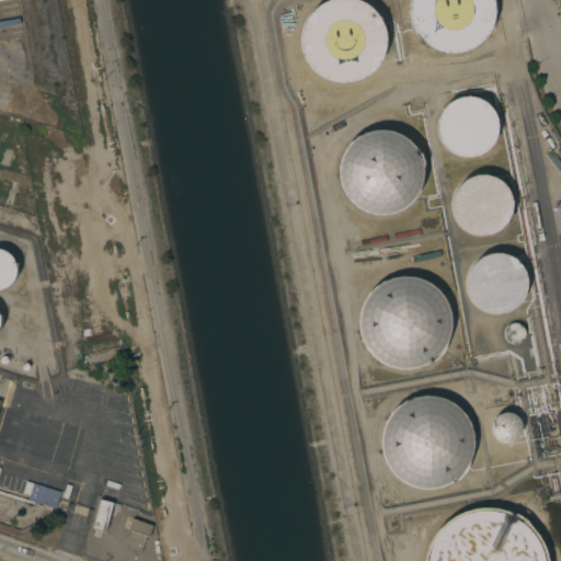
[(345,82),(338,82),(331,81),(323,78),(317,73),(311,69),(307,63),(302,56),(300,49),(299,42),(299,34),(301,26),(304,20),(308,13),(312,8),(319,2),(323,0),(362,0),(368,3),(374,9),(379,14),(382,22),(385,29),(386,36),(386,44),(385,52),(381,58),(378,65),(373,70),(367,76),(361,79),(353,81),(345,82)]
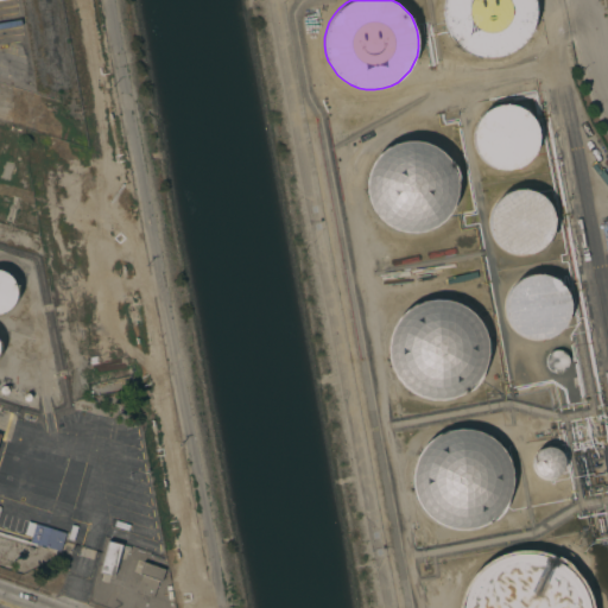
[(486,56),(479,55),(470,52),(463,49),(456,44),(451,38),(447,31),(443,24),(442,16),(441,7),(441,0),(532,0),(533,2),(534,10),(533,18),(531,26),(527,33),(523,39),(517,45),(510,50),(502,54),(494,55),(486,56)]
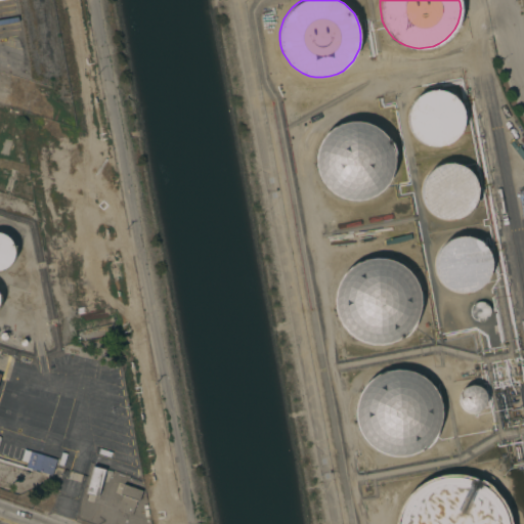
[(434,149),(429,148),(424,146),(420,144),(416,141),(412,137),(409,133),(407,128),(406,123),(406,118),(407,114),(408,108),(411,103),(415,100),(419,96),(423,94),(427,92),(432,91),(437,91),(442,91),(447,93),(451,95),(455,98),(459,102),(462,106),(464,112),(465,117),(465,122),(464,127),(463,131),(460,136),(456,140),(452,143),(448,146),(444,148),(439,149),(434,149)]
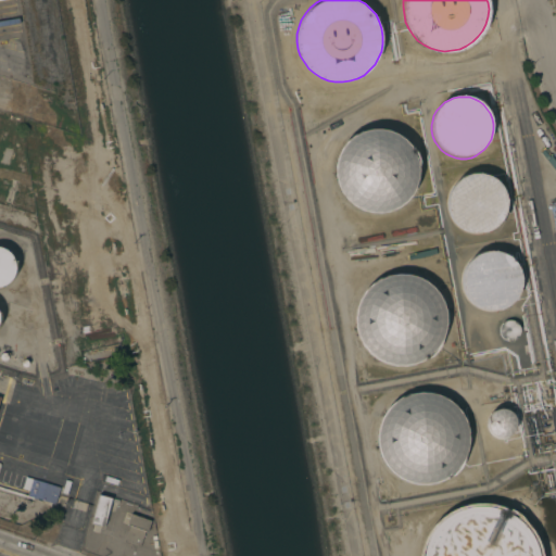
[(375,216),(367,215),(361,213),(354,211),(348,206),(342,201),(339,196),(336,189),(333,181),(332,175),(333,167),(335,160),(338,153),(342,148),(348,142),(353,138),(359,135),(366,133),(374,133),(381,133),(388,135),(394,137),(401,141),(406,147),(411,152),(413,159),(415,166),(416,174),(415,180),(414,188),(411,194),(406,201),(402,205),(395,210),(389,213),(382,215),(375,216)]
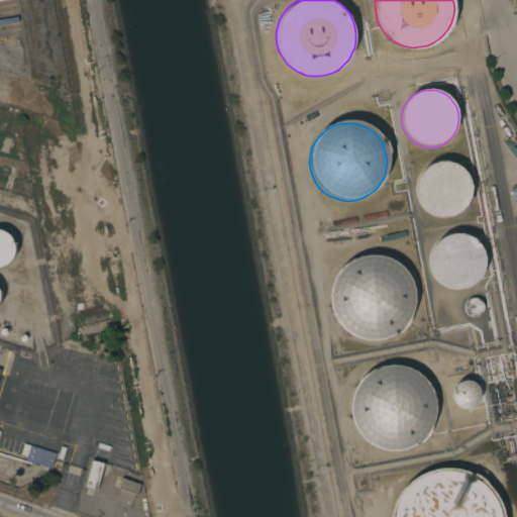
[(442,217),(437,217),(432,215),(428,213),(424,210),(421,207),(418,203),(416,198),(415,193),(414,189),(415,184),(416,179),(419,175),(421,171),(425,167),(429,165),(433,163),(438,162),(443,161),(448,162),(452,163),(457,166),(461,168),(464,172),(468,176),(470,180),(471,185),(471,190),(470,195),(469,200),(467,204),(463,208),(460,211),(456,214),(451,216),(446,217),(442,217)]
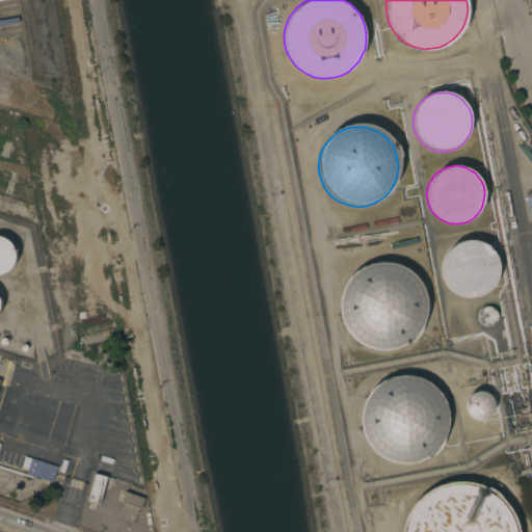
[(0,235),(4,237),(9,242),(11,244),(14,250),(14,258),(11,264),(7,269),(5,271),(0,273),(0,235)]
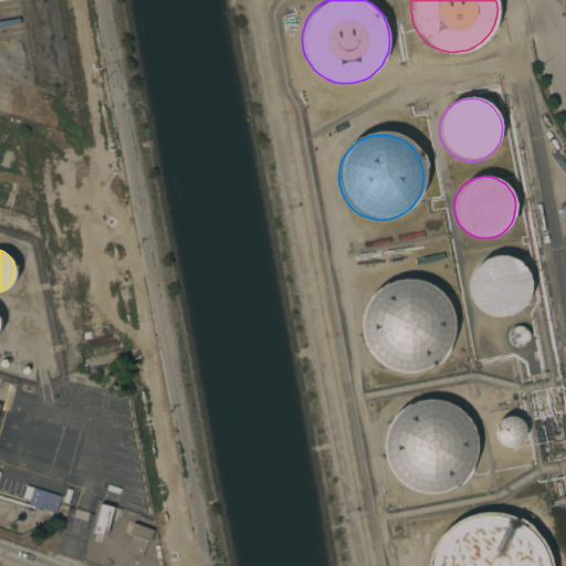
[(503,317),(498,317),(492,316),(488,314),(482,312),(479,307),(475,304),(472,299),(471,294),(470,289),(470,283),(471,278),(473,273),(475,269),(479,264),(483,261),(488,259),(493,257),(499,255),(503,255),(509,257),(514,259),(519,261),(523,265),(526,269),(528,274),(531,279),(531,284),(531,290),(530,295),(528,300),(525,304),(522,308),(517,312),(513,315),(507,316),(503,317)]
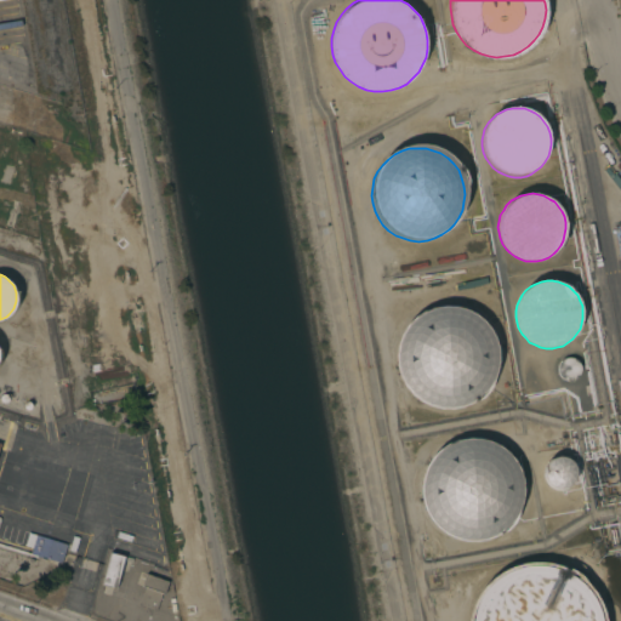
[(494,375),(489,383),(484,391),(478,397),(471,402),(463,405),(455,408),(445,409),(437,408),(428,405),(421,402),(414,397),(408,391),(402,383),(398,375),(396,366),(396,358),(397,348),(398,340),(403,332),(408,325),(414,319),(421,314),(428,311),(437,308),(446,307),(455,308),(463,311),(471,314),(478,319),(484,325),(490,332),(494,341),(495,349),(496,358),(495,366),(494,375)]
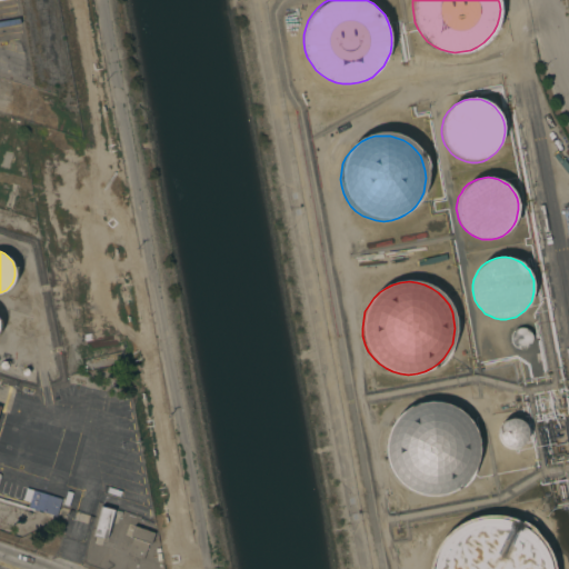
[(519,348),(517,348),(512,345),(510,342),(510,338),(510,335),(512,331),(515,329),(518,328),(522,328),(527,330),(529,332),(530,336),(531,339),(530,343),(526,347),(522,348),(519,348)]
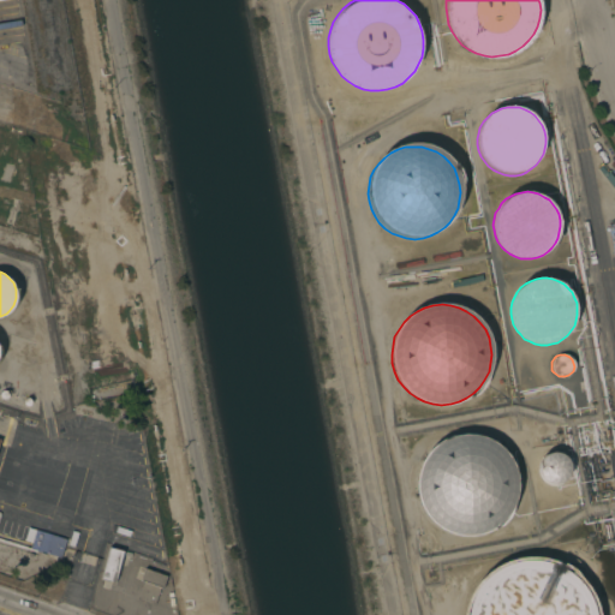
[(464,535),(455,533),(447,532),(439,529),(431,523),(425,517),(419,509),(416,501),(413,493),(412,484),(413,475),(416,466),(419,458),(424,451),(430,445),(437,440),(446,435),(454,434),(464,433),(472,433),(481,435),(489,439),(496,445),(502,451),(508,458),(512,466),(514,475),(514,483),(514,493),(512,501),(508,509),(503,517),(496,523),(489,527),(482,531),(473,533),(464,535)]
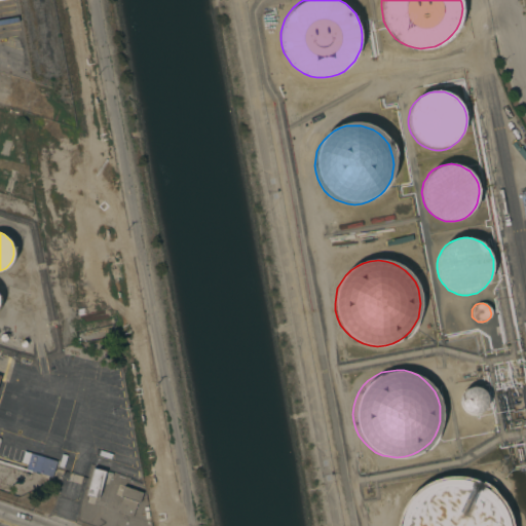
[(474,414),(466,413),(461,408),(460,402),(460,398),(462,392),(466,388),(471,386),(473,386),(477,387),(480,388),(483,390),(486,393),(487,400),(486,406),(483,410),(481,412),(474,414)]
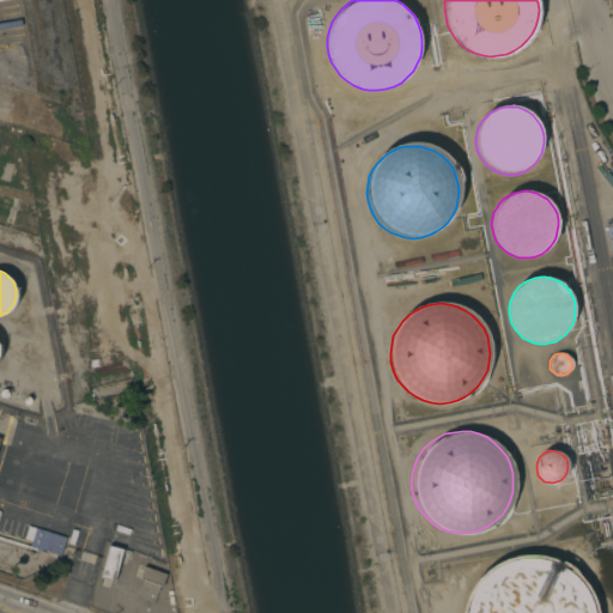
[(35,527),(66,536),(60,554),(40,548),(40,550),(36,548),(36,547),(29,546),(35,527)]
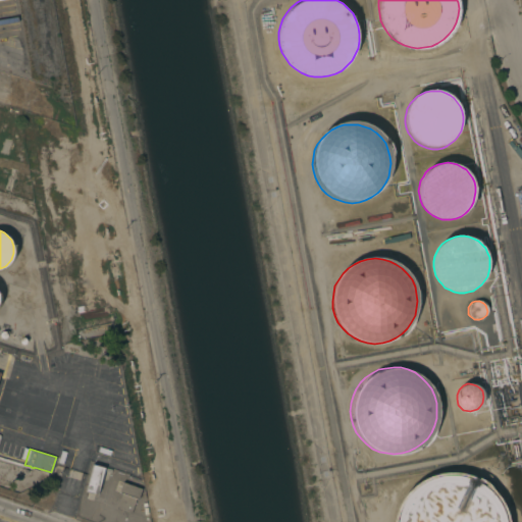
[(92,464),(104,467),(111,469),(110,472),(103,471),(97,494),(85,491),(92,464)]
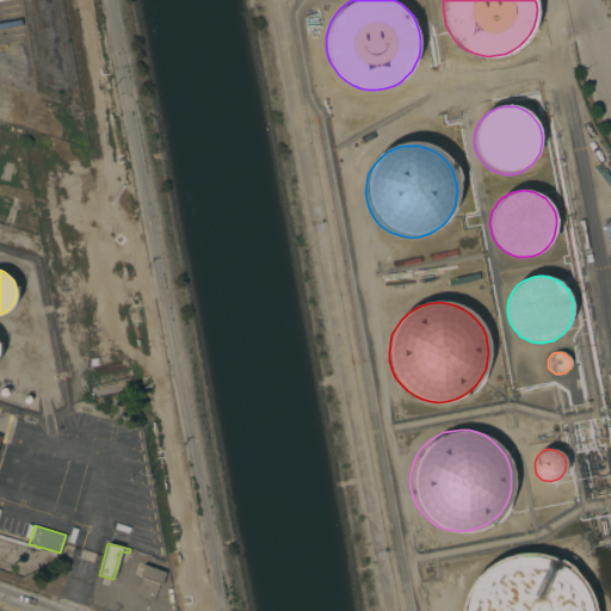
[(460,610),(462,602),(467,591),(474,580),(482,572),(492,565),(503,559),(514,555),(526,554),(538,554),(550,557),(561,562),(572,568),(580,576),(587,586),(593,598),(597,609),(597,610),(460,610)]
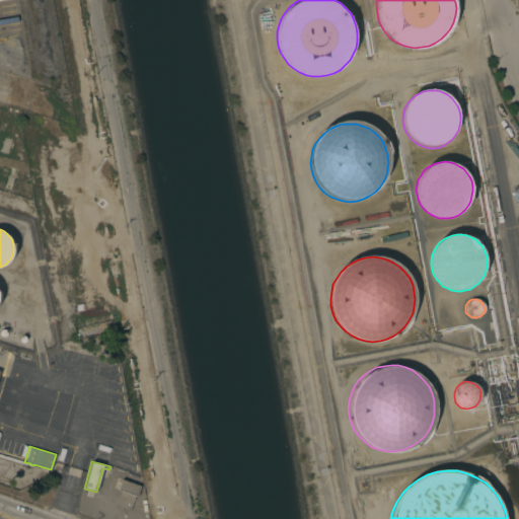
[(122,478),(141,486),(137,496),(135,496),(130,510),(116,505),(121,491),(118,490),(122,478)]
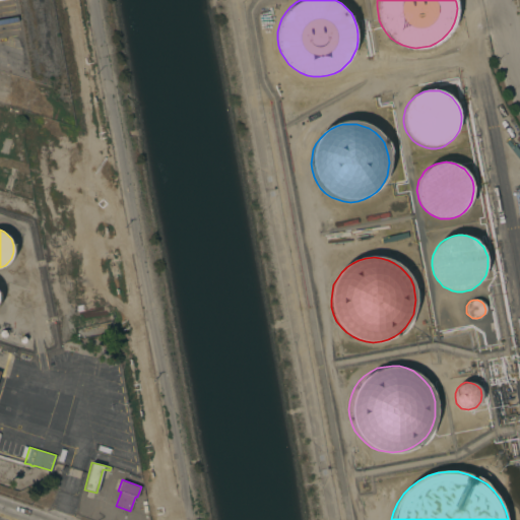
All buildings are outlined.
